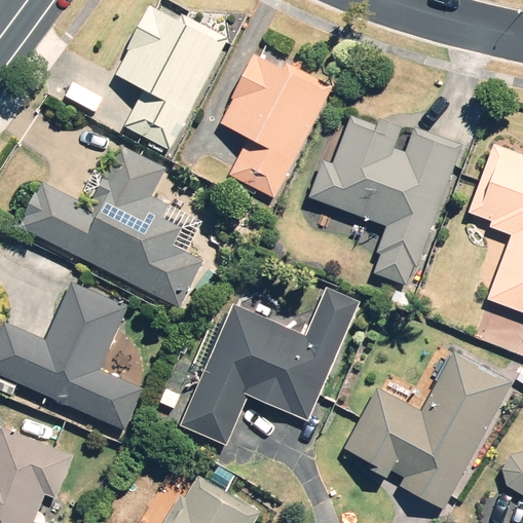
[(224,41),(150,4),(114,76),(142,89),(123,125),(171,149),(224,41)]
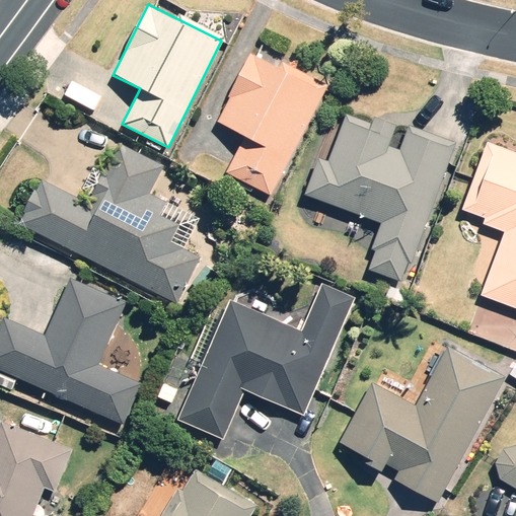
[(274,193),(327,82),(284,61),(281,68),(247,52),(213,122),(245,138),(229,171),(274,193)]
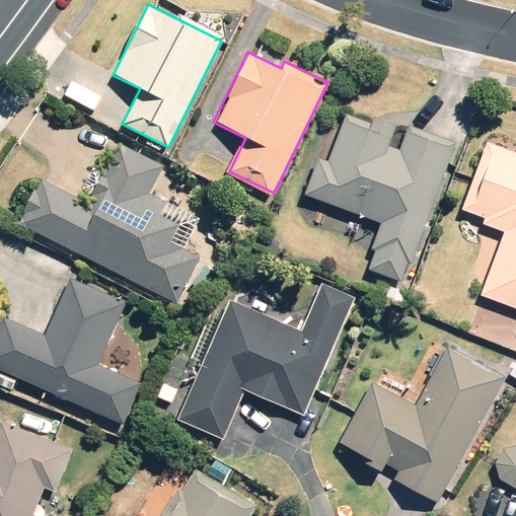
[(390,148),(397,126),(374,119),(372,126),(344,117),(329,158),(317,154),(304,196),(382,221),(367,271),(407,284),(453,142),(409,127),(400,151),(390,148)]
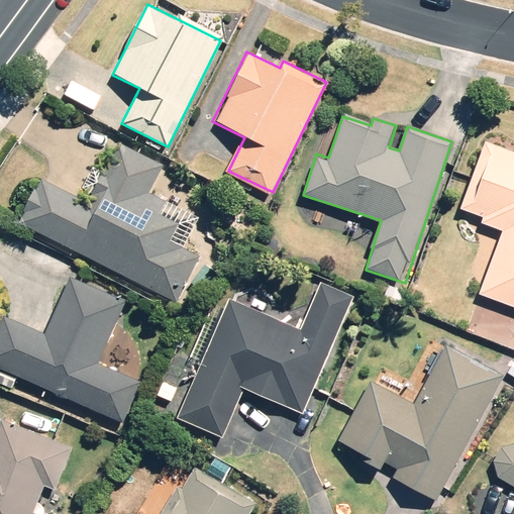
[(513,146),(489,138),(463,212),(505,227),(482,296),(513,307),(513,146)]
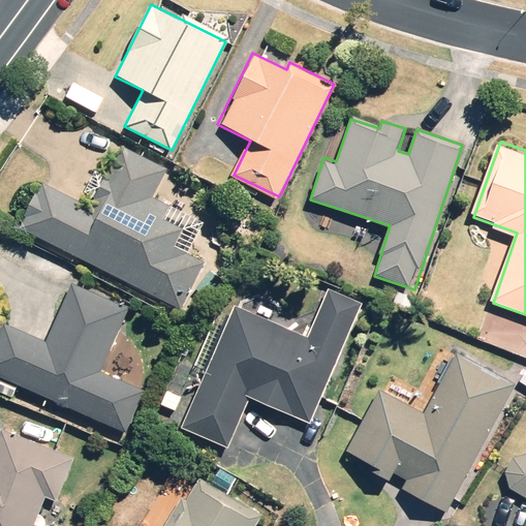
[(43,184),(21,226),(174,310),(200,260),(173,244),(181,227),(162,217),(169,204),(153,195),(168,166),(127,145),(91,210),(43,184)]
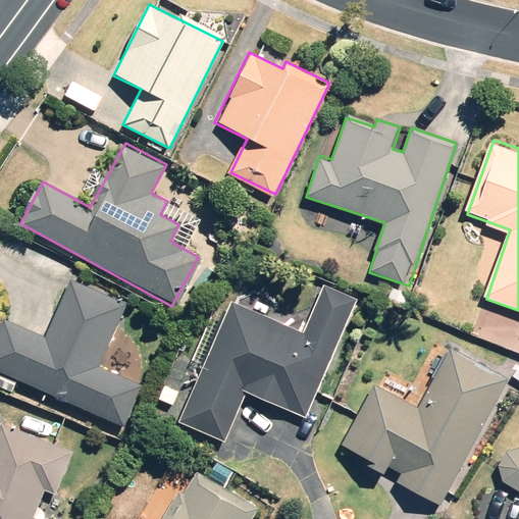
[(0,370),(125,420),(142,380),(103,365),(127,303),(68,279),(47,335),(3,318),(0,325),(0,370)]
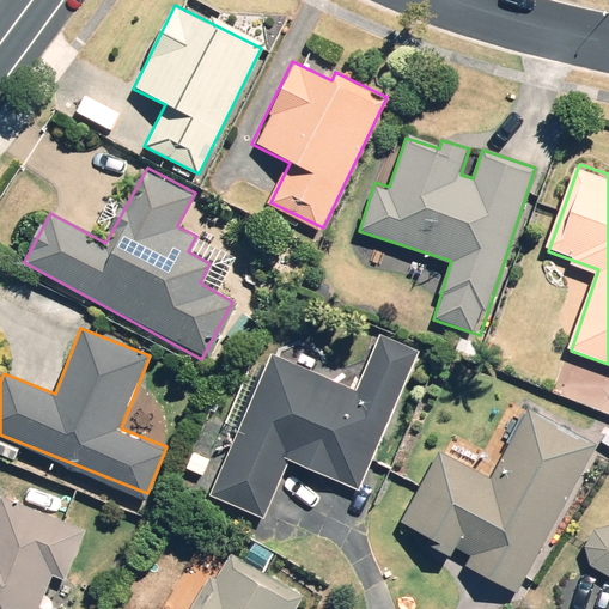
[(354,389),(269,353),(208,495),(266,519),(290,463),(358,492),(419,349),(378,333),(354,389)]
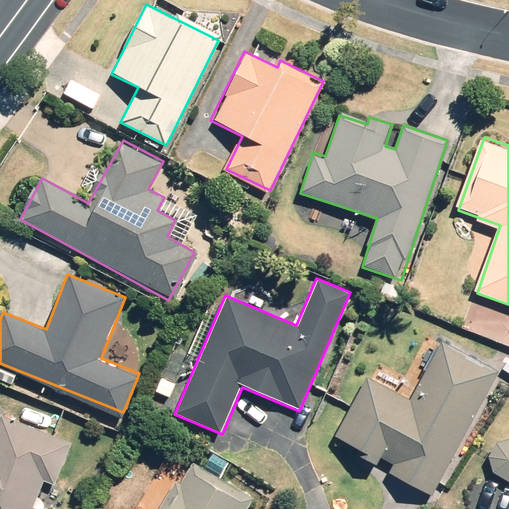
[(376,464),(380,456),(393,463),(389,471),(434,495),(501,371),(446,342),(414,401),(366,375),(331,440),(376,464)]
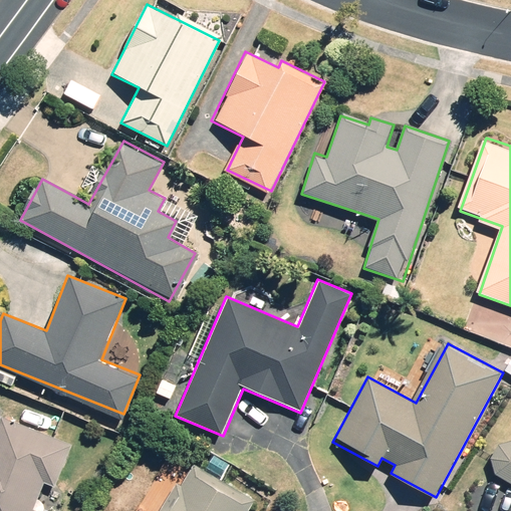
[(0,510),(32,510),(31,510),(41,484),(55,489),(72,444),(1,418),(0,419),(0,510)]
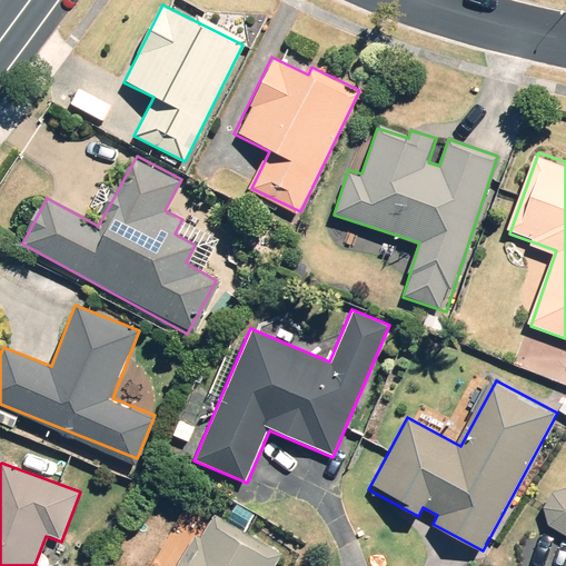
[(565,490),(549,493),(540,508),(549,527),(565,535),(565,490)]
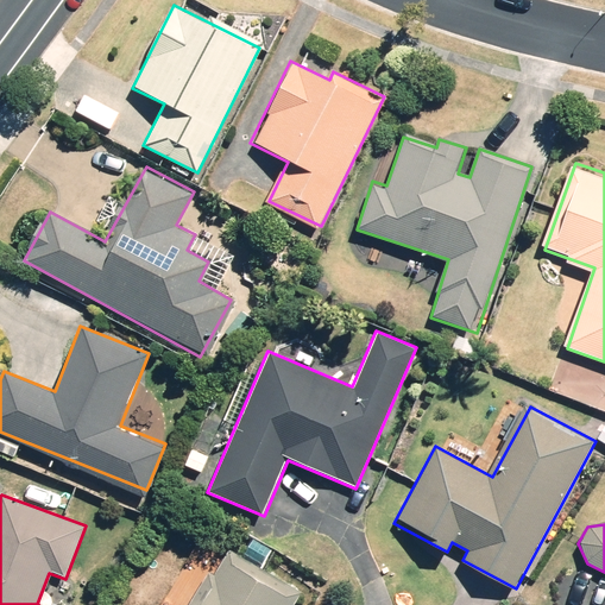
[(294,604),(301,596),(225,548),(188,604),(294,604)]
